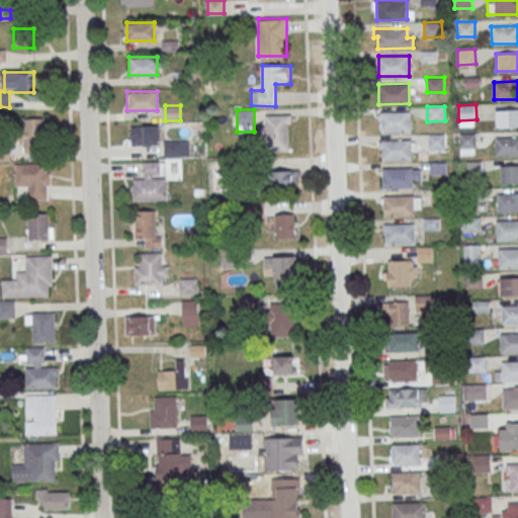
[(497,110),(517,109),(517,126),(497,127),(497,110)]
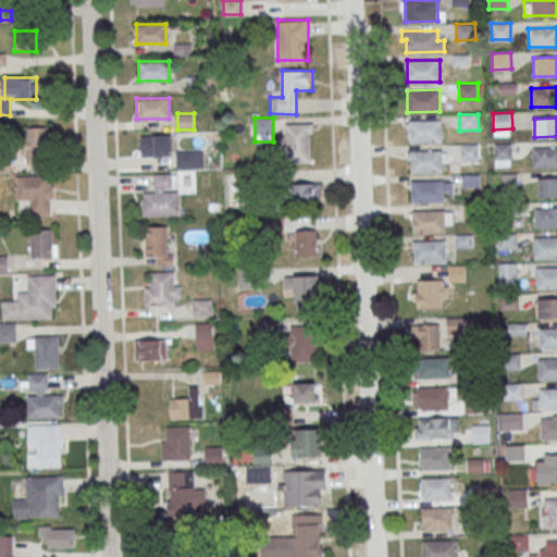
[(409,121),(442,120),(443,141),(410,141),(409,121)]
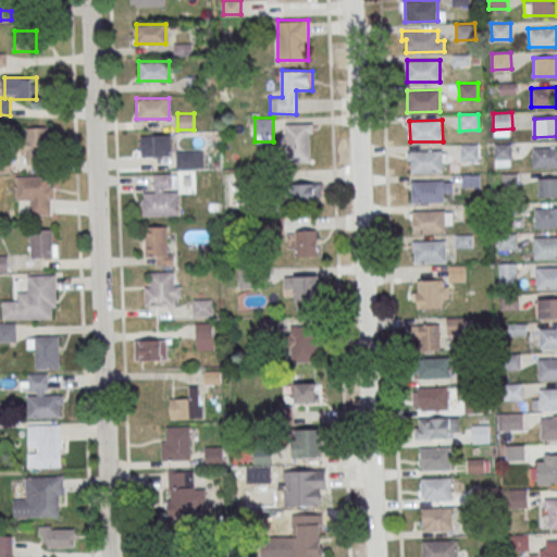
[(285,162),(311,162),(311,124),(286,123),(285,162)]
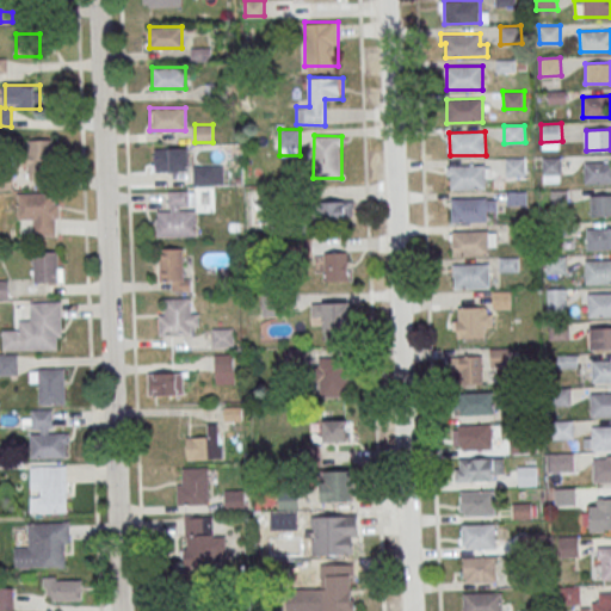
[(54,140),(28,140),(28,178),(54,178),(54,140)]
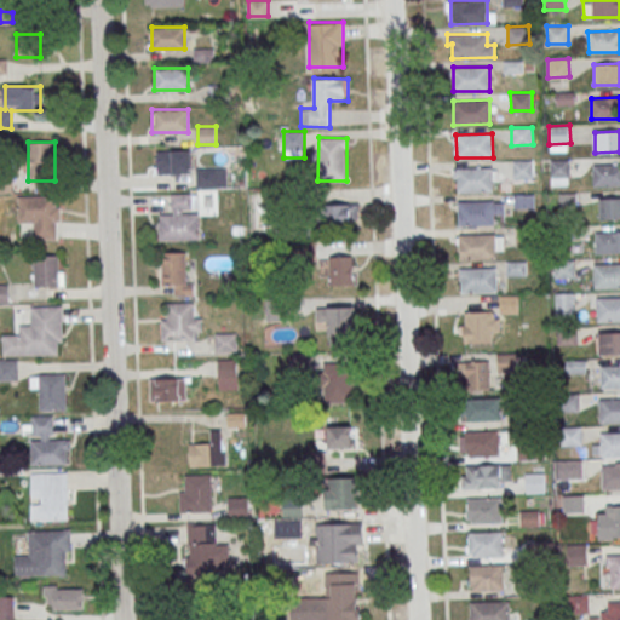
[(191,150),(156,150),(156,174),(191,174),(191,150)]
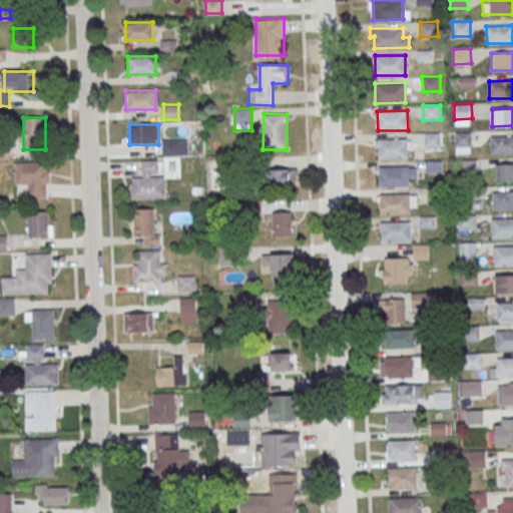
[(454,131),(471,131),(472,146),(454,146),(454,131)]
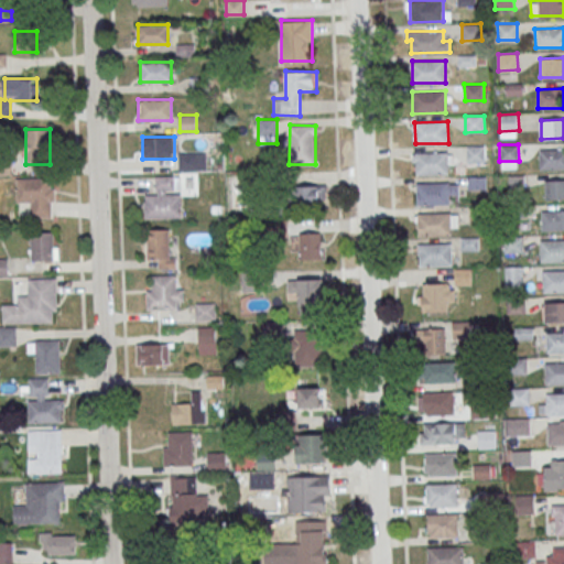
[(466,145),(485,145),(486,162),(466,162),(466,145)]
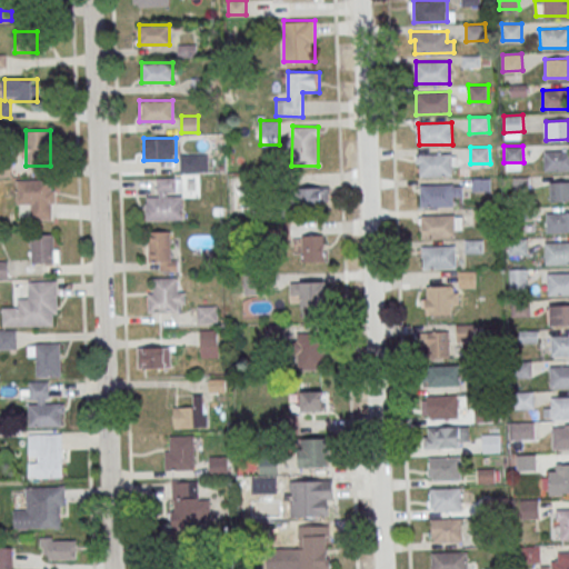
[(543,150),(568,150),(568,169),(545,170),(543,150)]
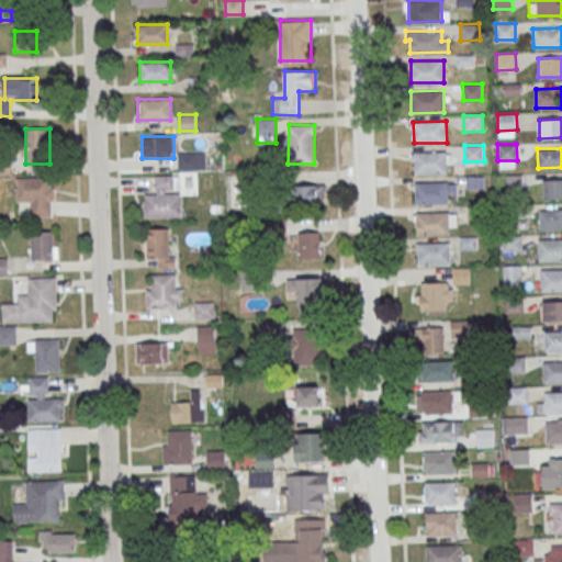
[(414,152),(447,152),(447,173),(414,173),(414,152)]
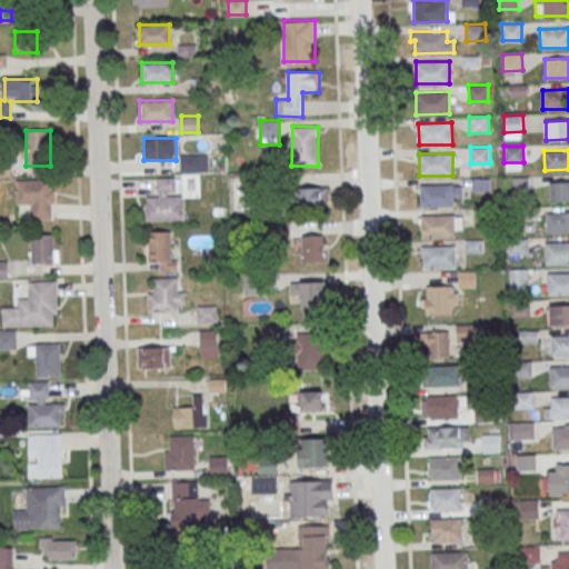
[(179,172),(208,172),(208,155),(179,155),(179,172)]
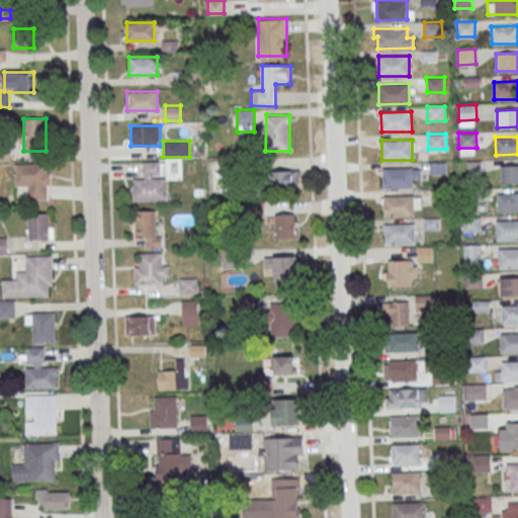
[(166,200),(166,161),(144,162),(144,179),(133,179),(133,200),(166,200)]
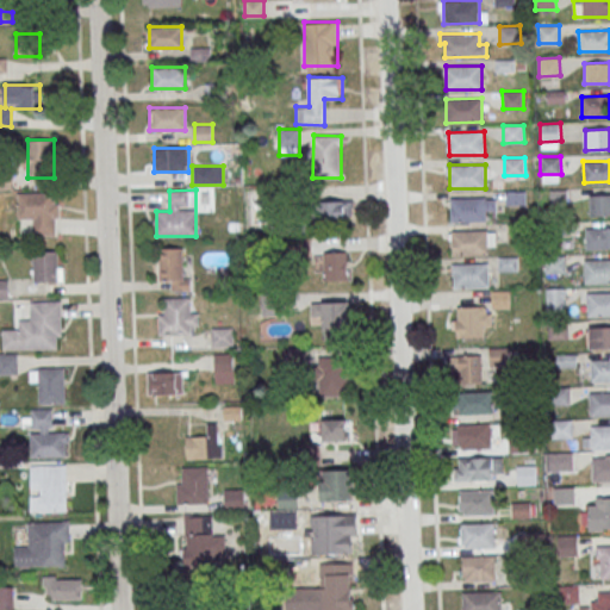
[(526,204),(526,191),(506,192),(506,204),(526,204)]
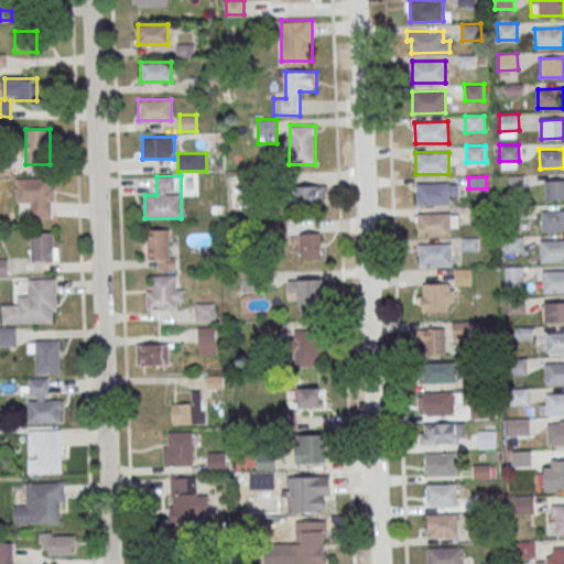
[(18,203),(30,203),(30,217),(54,217),(54,177),(18,177),(18,203)]
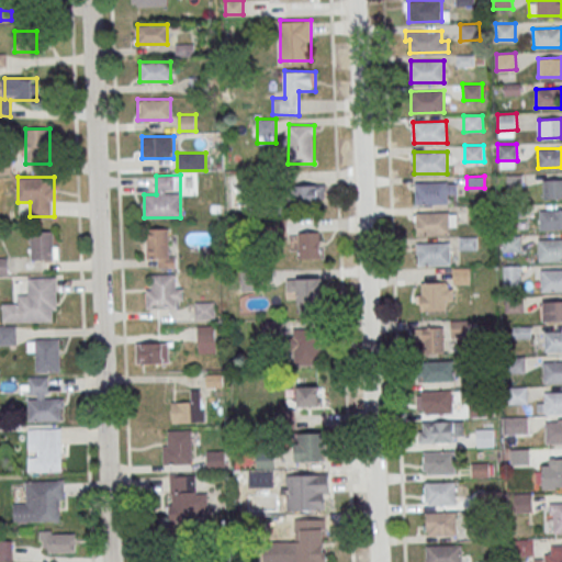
[(542,180),(561,179),(561,198),(542,199),(542,180)]
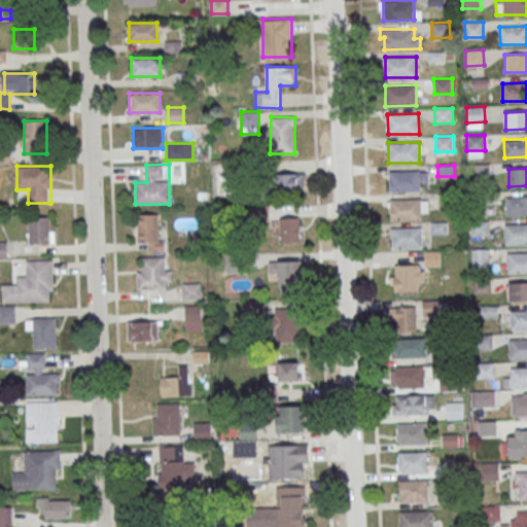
[(389,171),(420,170),(420,190),(389,190),(389,171)]
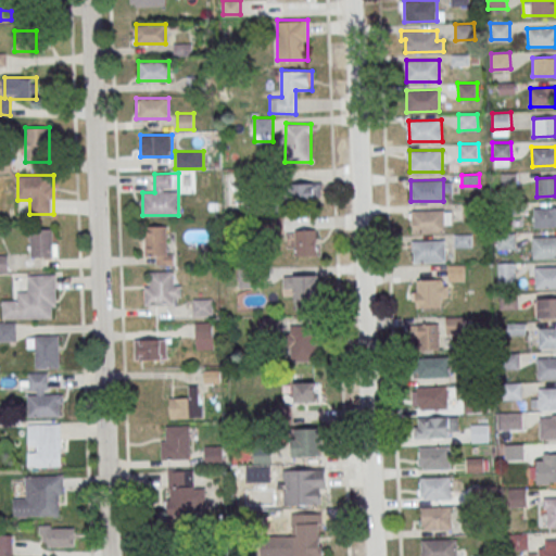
[(320,184),(288,184),(288,202),(320,202),(320,184)]
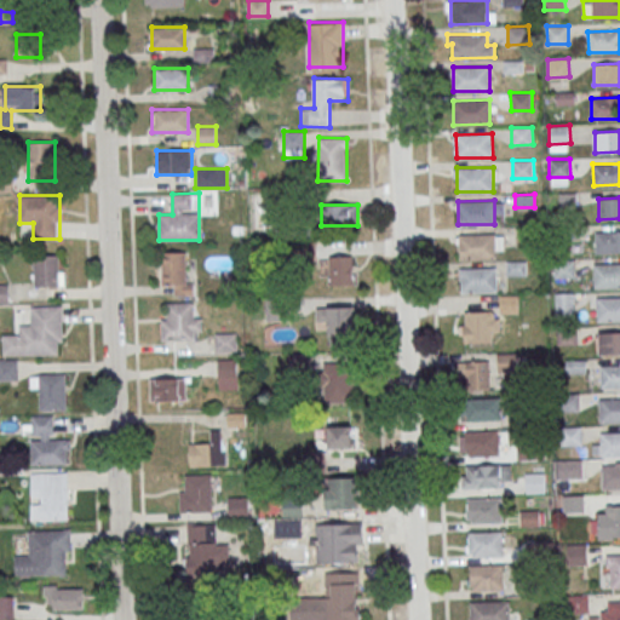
[(596,233),(619,231),(619,252),(596,252),(596,233)]
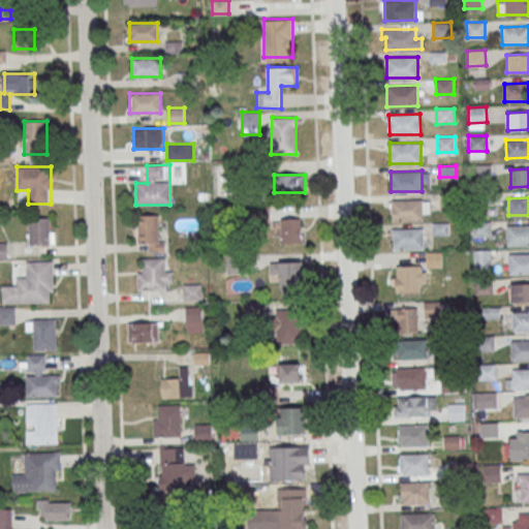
[(393,200),(424,199),(424,220),(393,220),(393,200)]
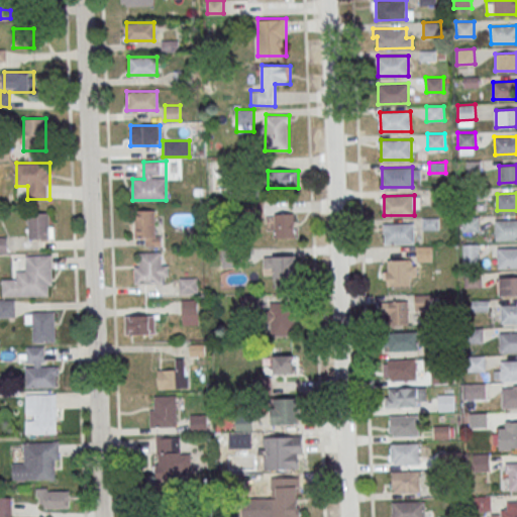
[(134,210),(134,237),(144,237),(144,244),(159,244),(159,210),(134,210)]
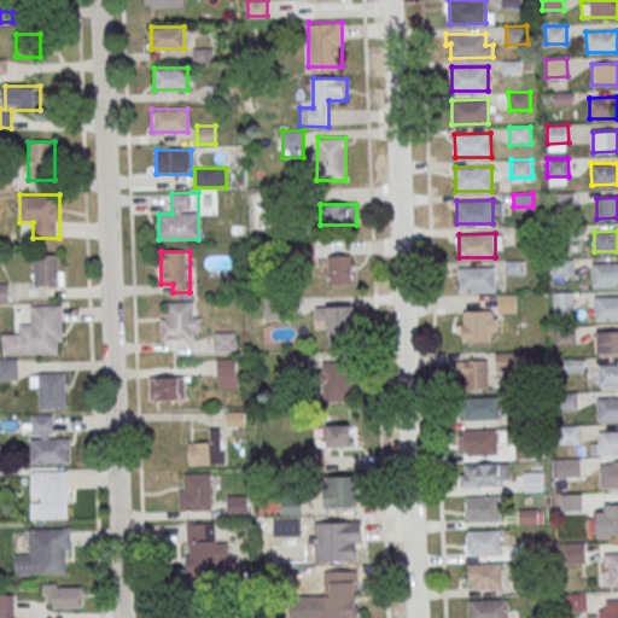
[(64,285),(64,254),(34,254),(34,285),(64,285)]
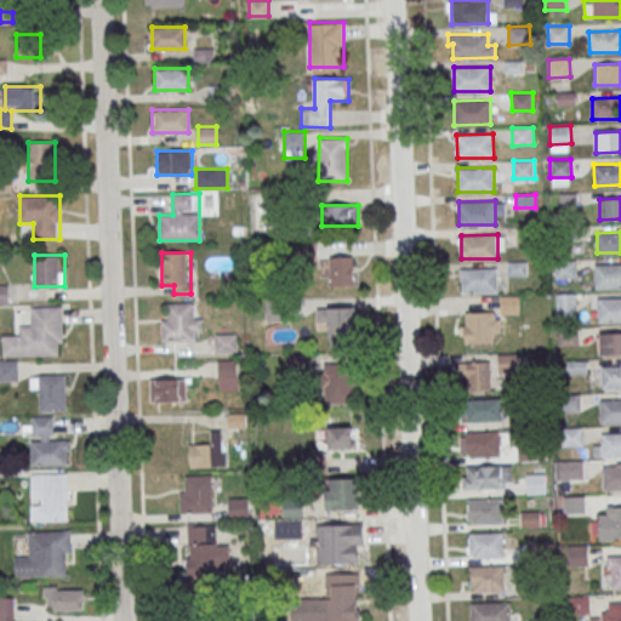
[(353,285),(353,256),(330,256),(331,285),(353,285)]
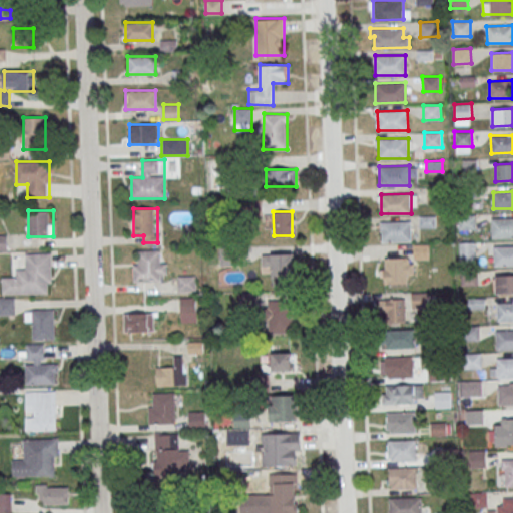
[(458,214),(475,213),(476,228),(458,229),(458,214)]
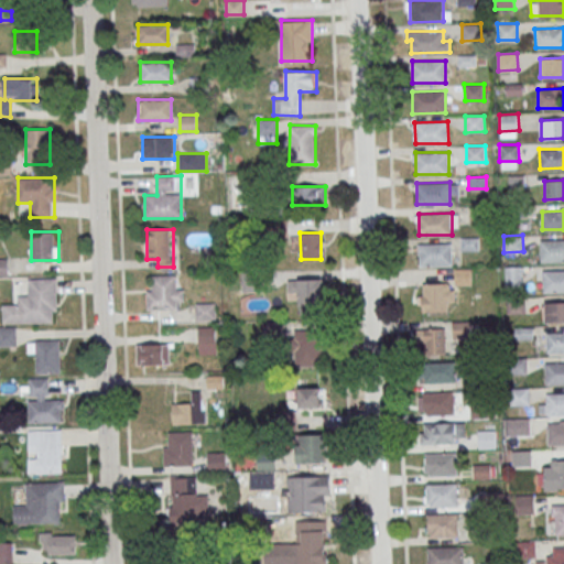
[(540,240),(563,239),(563,261),(540,261),(540,240)]
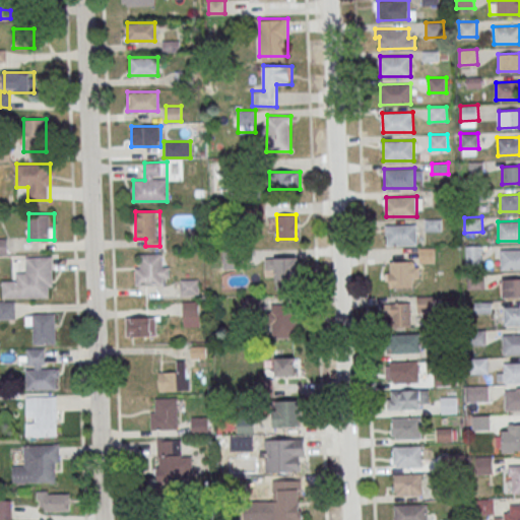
[(386,224),(416,223),(416,244),(387,244),(386,224)]
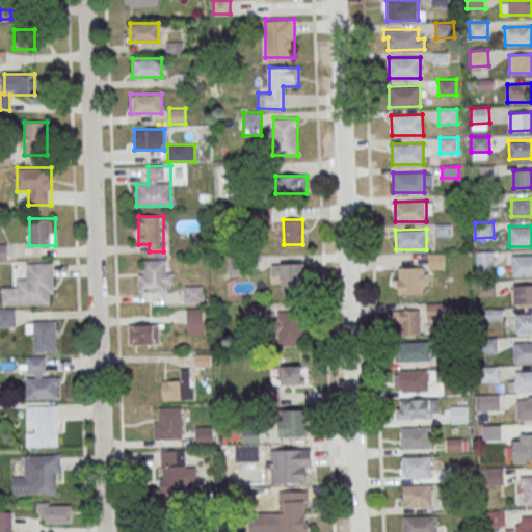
[(491,270),(491,250),(477,250),(477,270),(491,270)]
